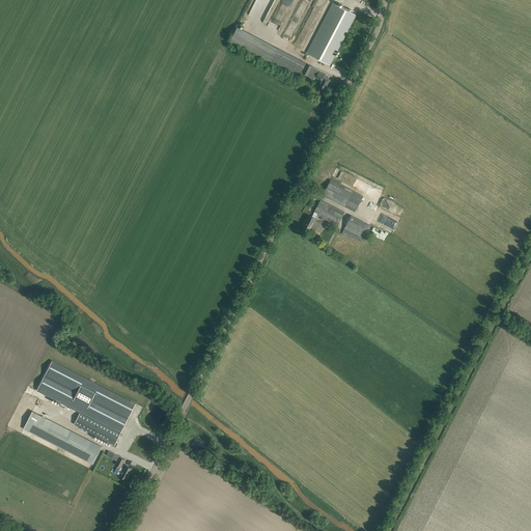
[(333,3),(307,53),(330,65),(356,15),(333,3)]
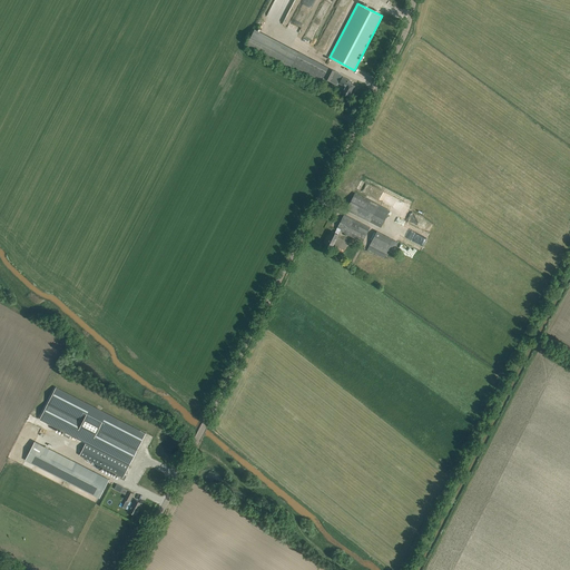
[(254,29),(246,45),(321,82),(328,68),(254,29)]
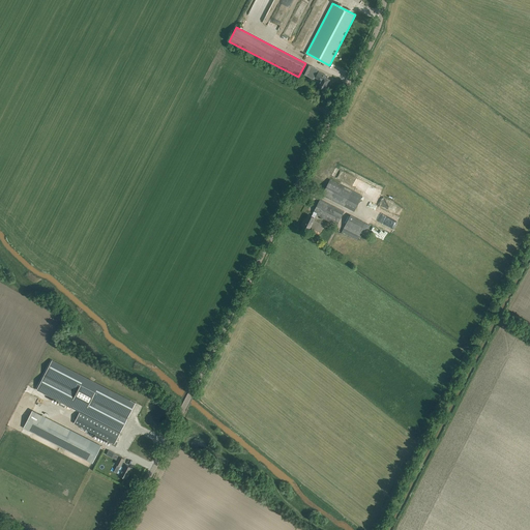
[(306,63),(301,72),(306,76),(312,66),(306,63)]
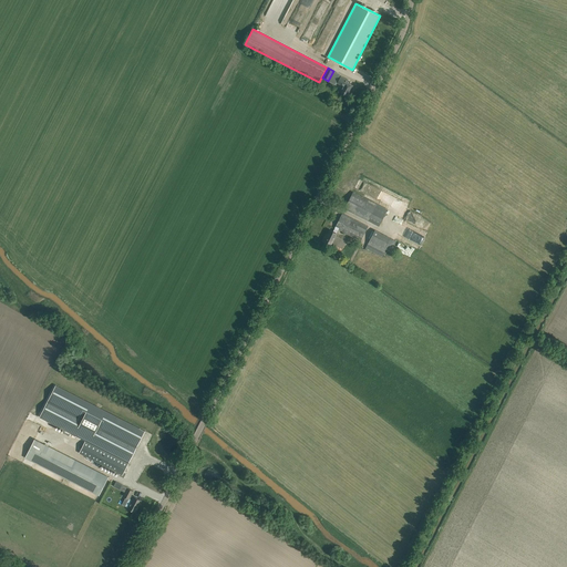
[(343,85),(340,92),(348,95),(353,85),(349,83),(350,81),(341,76),(338,83),(343,85)]
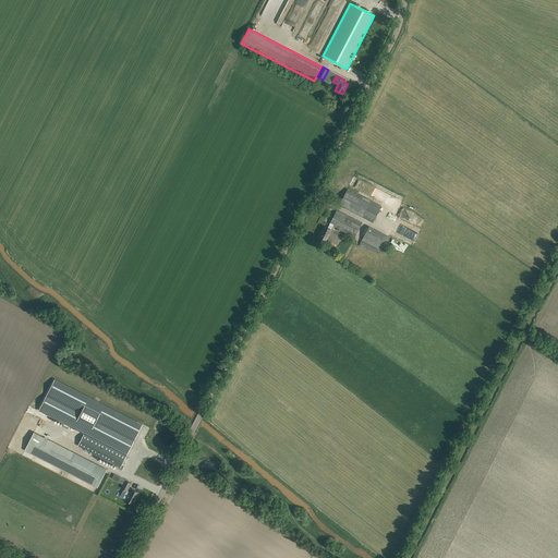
[(362,191),(366,184),(355,179),(352,185),(362,191)]
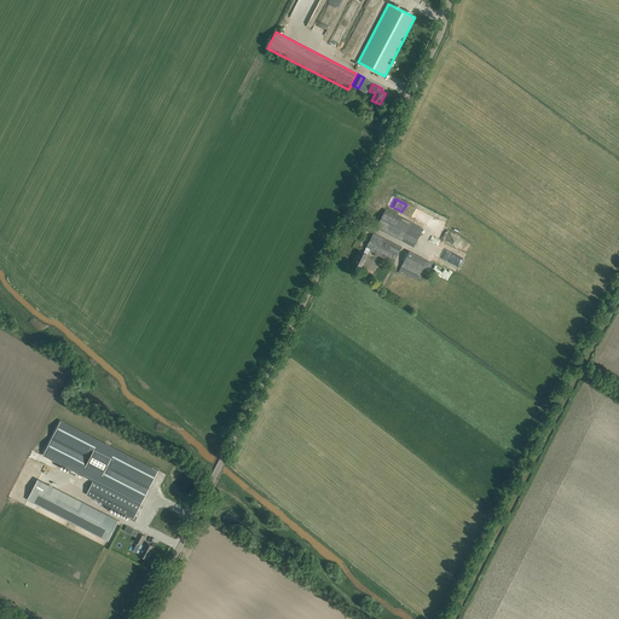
[(403,215),(439,230),(443,221),(406,206),(403,215)]
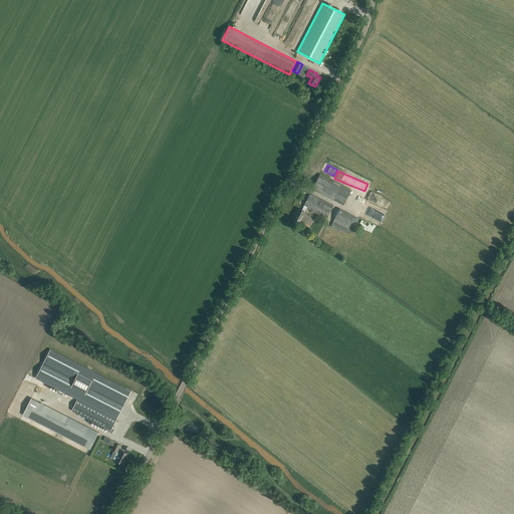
[(320,175),(312,189),(343,205),(351,190),(320,175)]
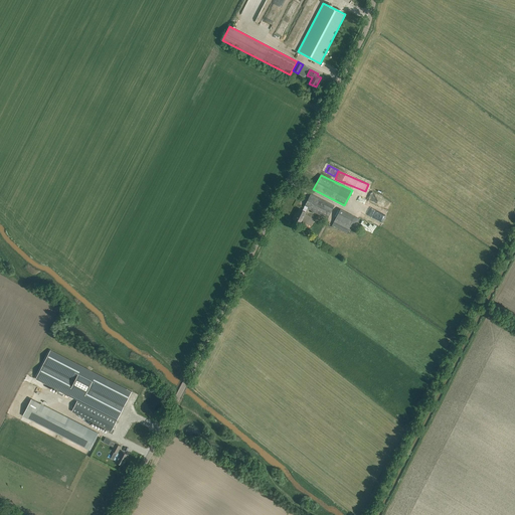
[(295,214),(293,218),(301,222),(308,208),(328,218),(334,205),(311,194),(303,210),(300,208),(296,215),(295,214)]
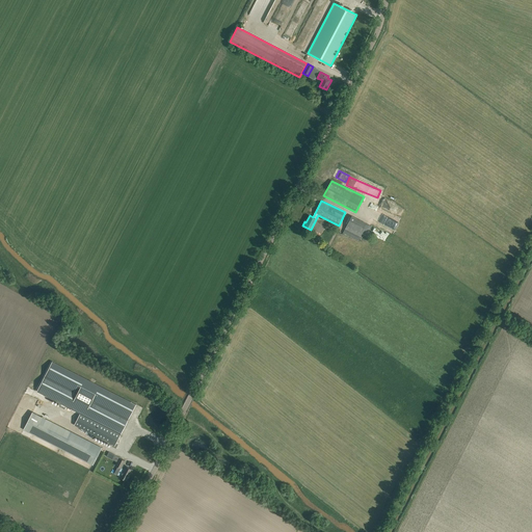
[(401,217),(404,210),(390,203),(387,209),(401,217)]
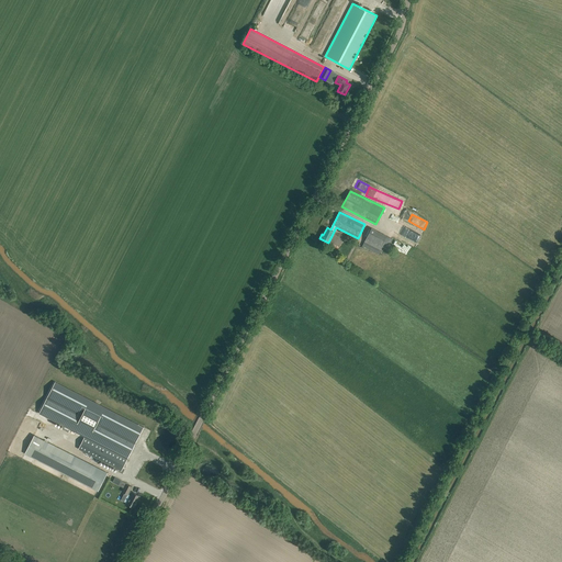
[(392,238),(371,228),(362,246),(378,254),(383,244),(389,247),(392,238)]
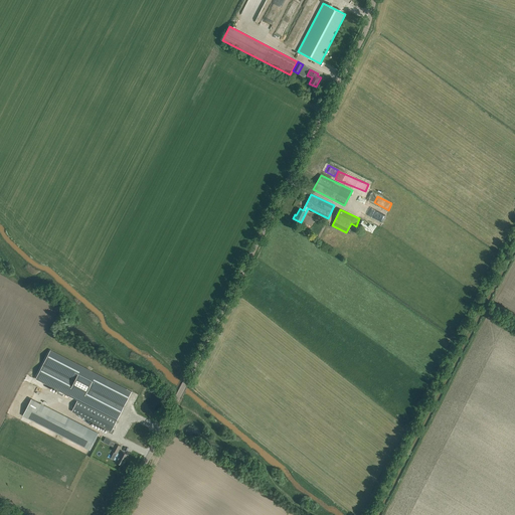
[(378,211),(375,218),(383,221),(386,214),(378,211)]
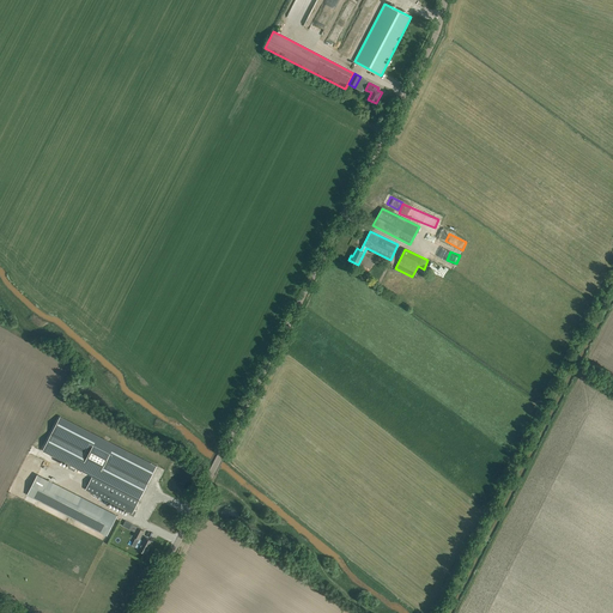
[(60,417),(43,450),(70,465),(77,468),(92,477),(85,490),(129,513),(128,514),(134,516),(135,513),(134,511),(157,466),(60,417)]
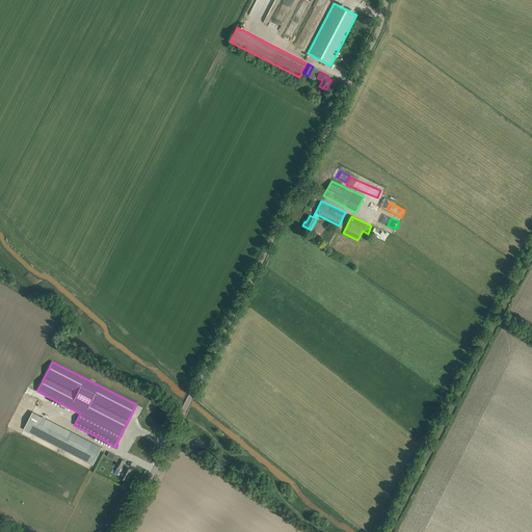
[(32,413),(23,430),(92,466),(102,448),(32,413)]
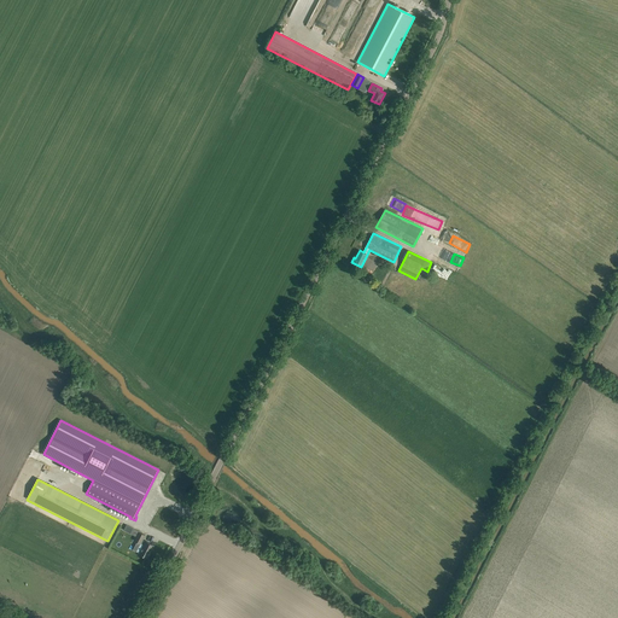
[(127,525),(123,530),(130,534),(136,537),(135,541),(138,542),(133,549),(139,553),(147,558),(155,546),(146,541),(145,541),(143,540),(145,535),(139,532),(139,531),(133,529),(127,525)]
